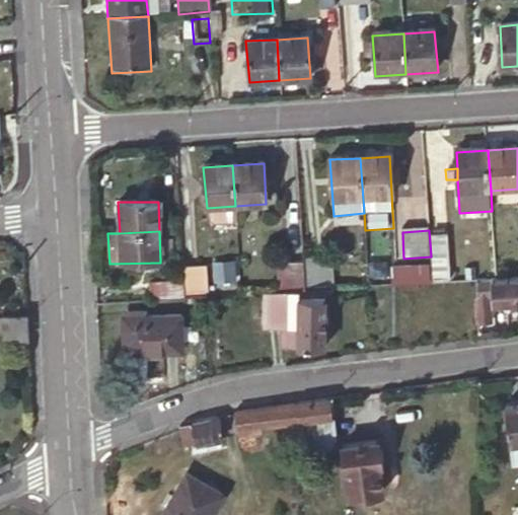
[(170,231),(159,231),(160,261),(171,261),(170,231)]
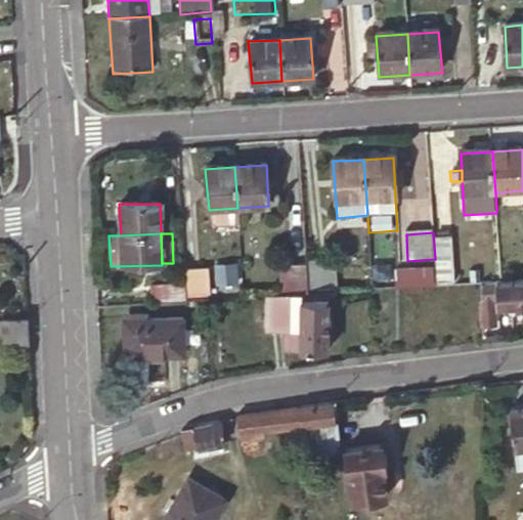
[(453,239),(436,240),(440,286),(458,285),(453,239)]
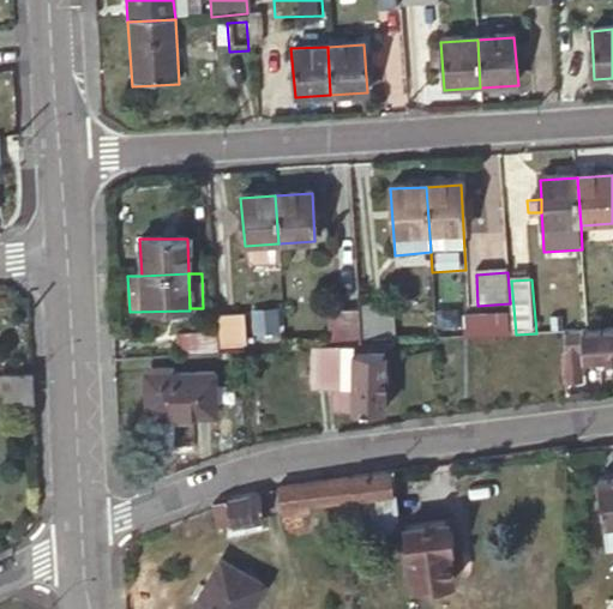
[(395,305),(365,306),(367,341),(397,339),(395,305)]
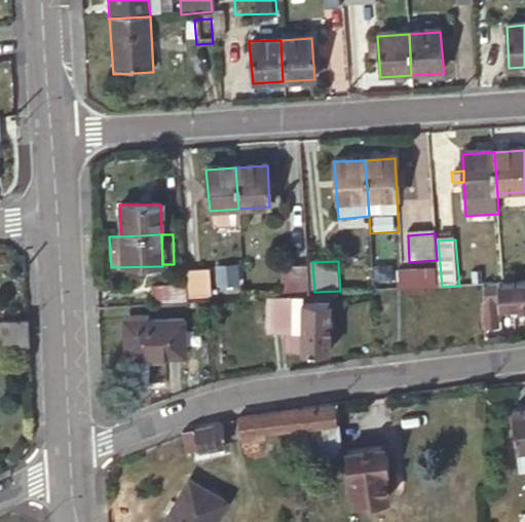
[(303,297),(312,297),(310,266),(282,268),(285,298),(303,297)]
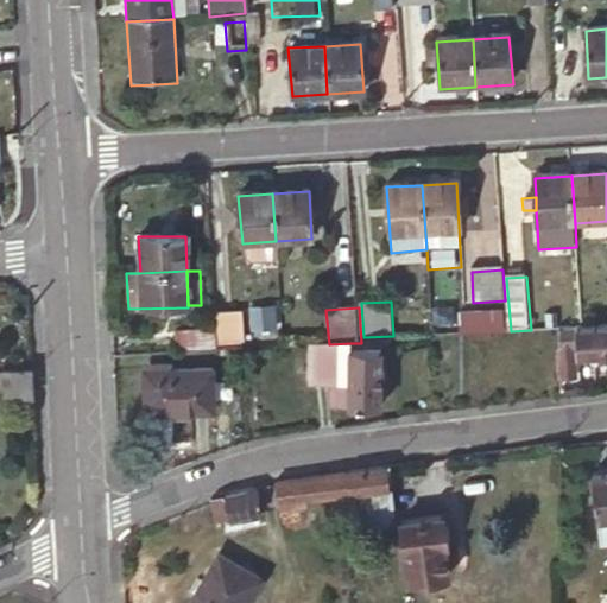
[(242,312),(215,313),(217,346),(244,343),(242,312)]
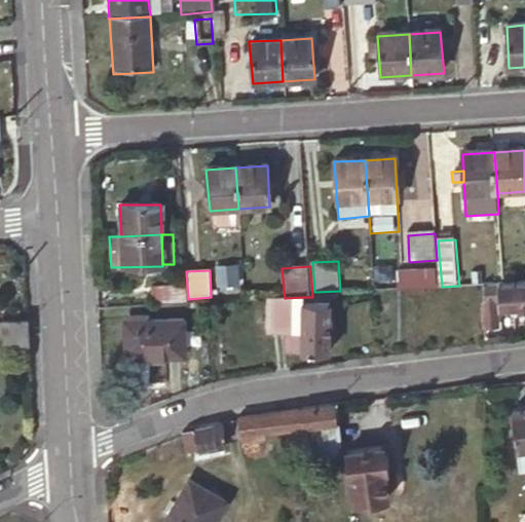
[(399,292),(437,290),(436,273),(397,276),(399,292)]
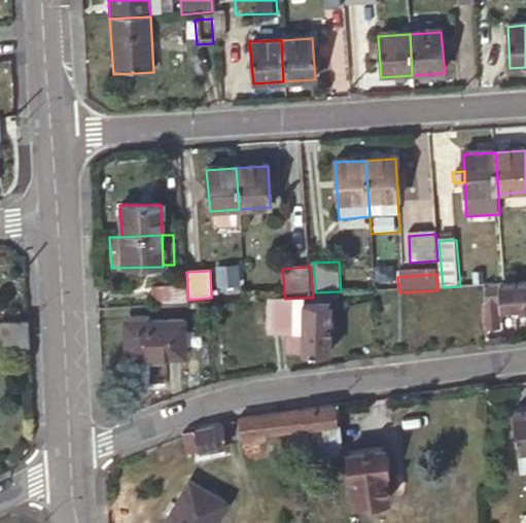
[(525,284),(504,286),(484,287),(485,306),(486,328),(499,327),(498,305),(504,304),(504,310),(519,310),(520,317),(525,316),(525,284)]
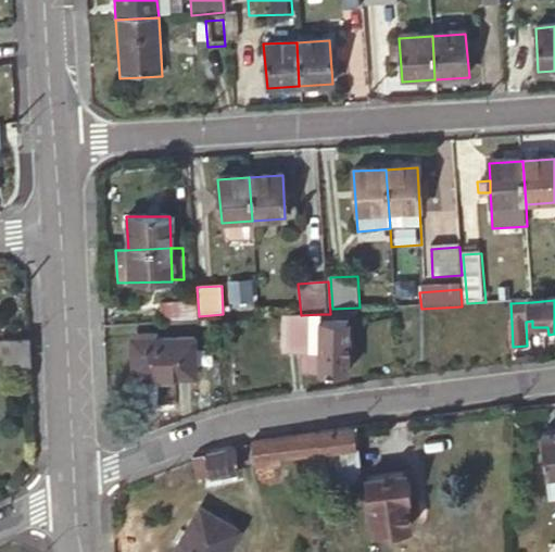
[(196,303),(162,305),(163,324),(197,322),(196,303)]
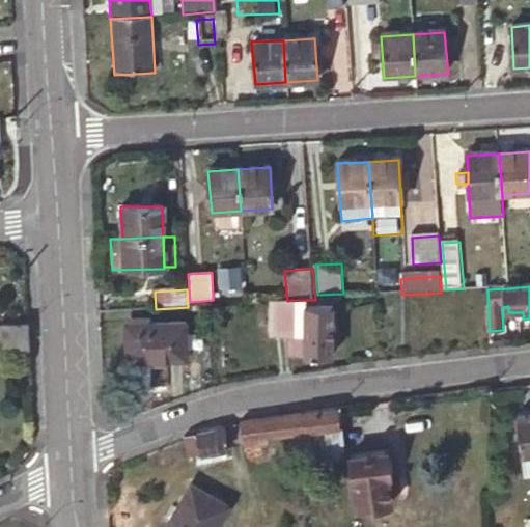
[(306,300),(287,301),(271,302),(274,341),(293,340),(301,339),(301,360),(337,358),(335,308),(307,311),(306,300)]
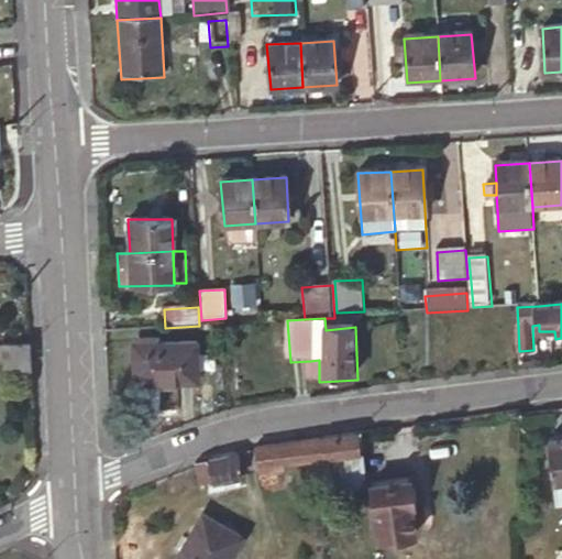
[(29,359),(28,346),(0,347),(0,373),(0,375),(8,375),(8,371),(30,370),(29,359)]
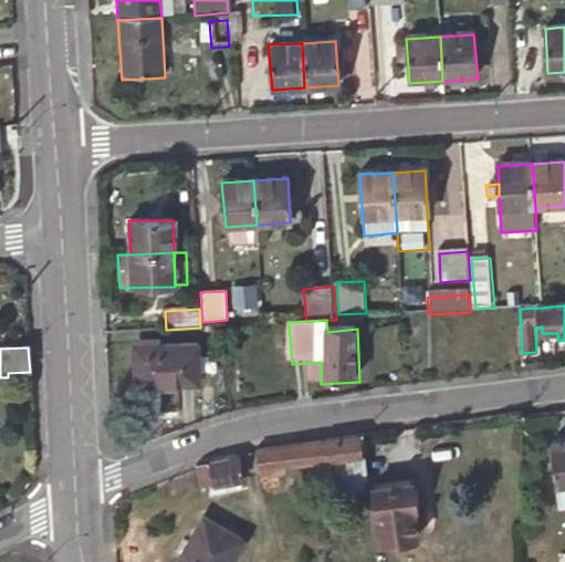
[(199,350),(134,353),(136,392),(137,409),(161,408),(160,391),(201,389),(200,361),(199,350)]
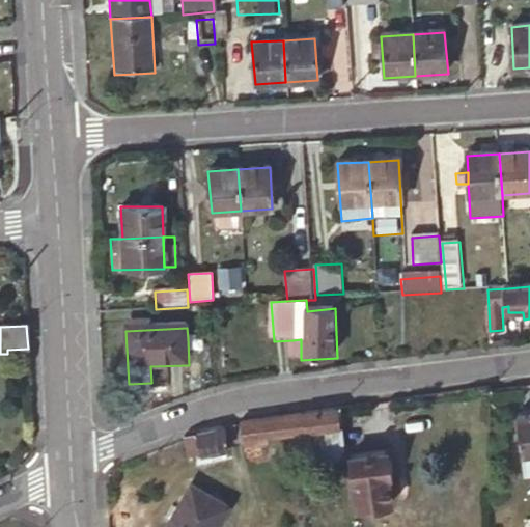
[(188,338),(189,365),(204,364),(203,338),(188,338)]
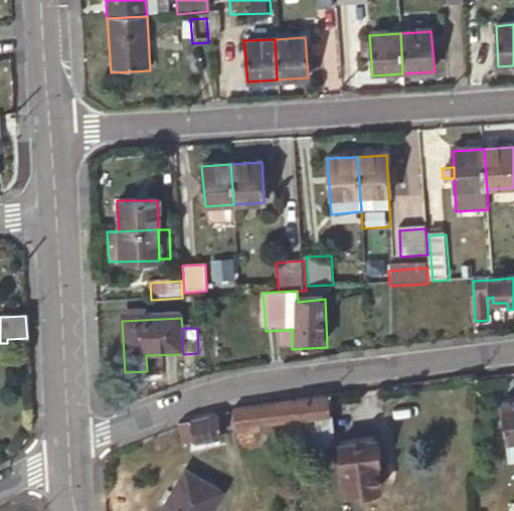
[(295,400),(286,402),(288,421),(331,416),(332,416),(328,396),(295,400)]
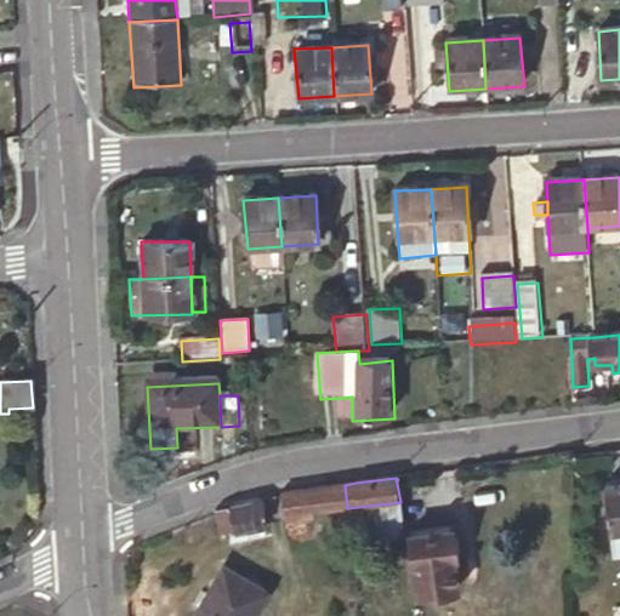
[(619,484),(602,486),(608,532),(619,531),(619,484)]
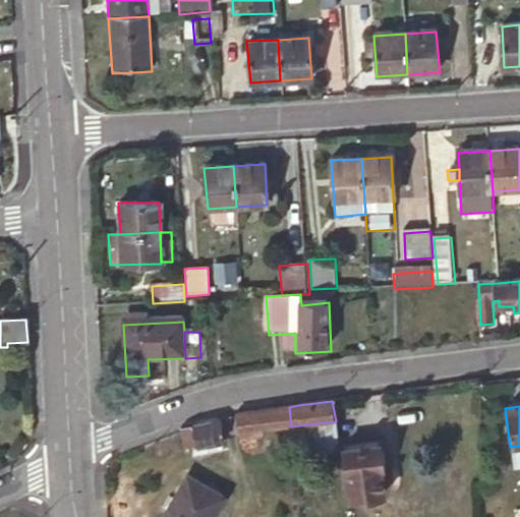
[(243,414),(235,415),(238,440),(260,437),(261,440),(270,438),(270,429),(279,428),(277,409),(273,409),(243,414)]
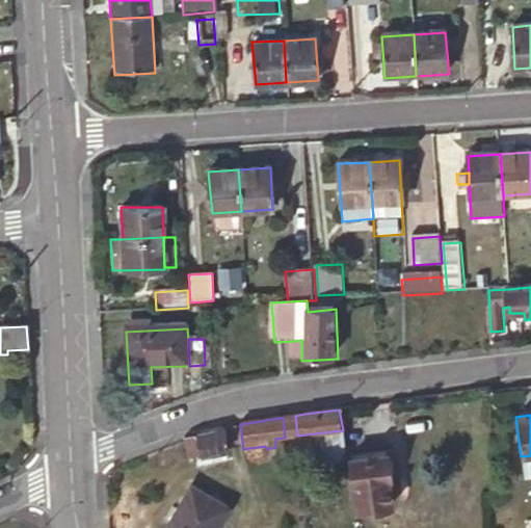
[(213,430),(184,438),(187,456),(198,453),(200,458),(228,452),(223,427),(213,430)]
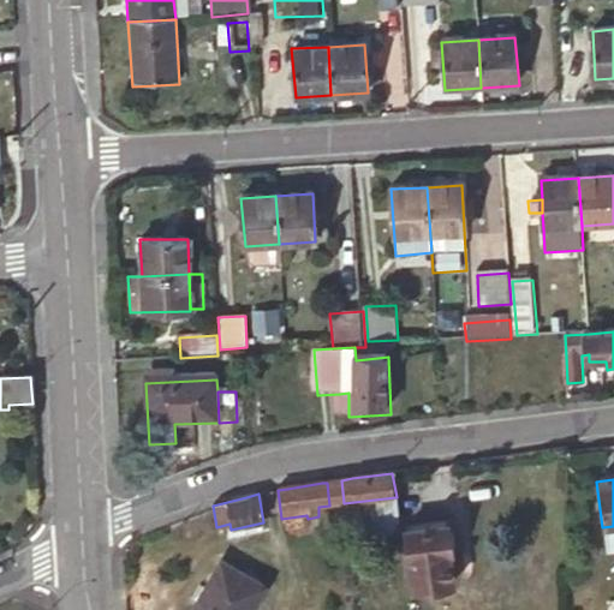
[(395,497),(344,503),(347,539),(399,532),(395,497)]
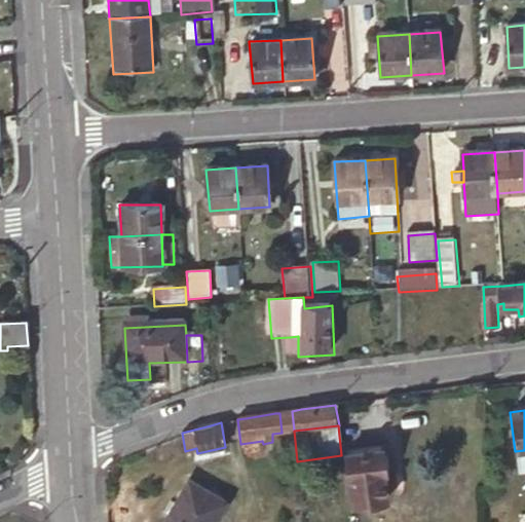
[(350,487),(352,505),(387,500),(384,472),(386,472),(384,447),(346,451),(349,478),(343,479),(344,489),(350,487)]
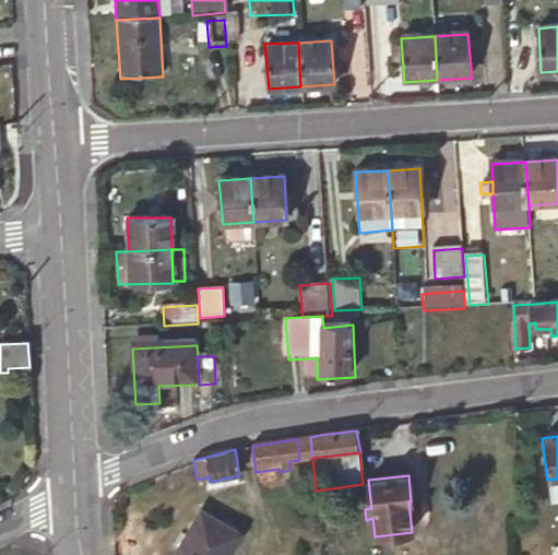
[(557,479),(547,480),(549,505),(557,504),(557,479)]
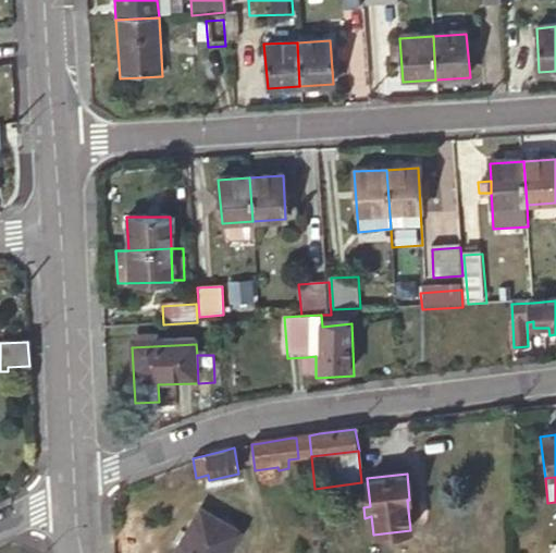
[(197,512),(173,552),(224,552),(236,533),(197,512)]
